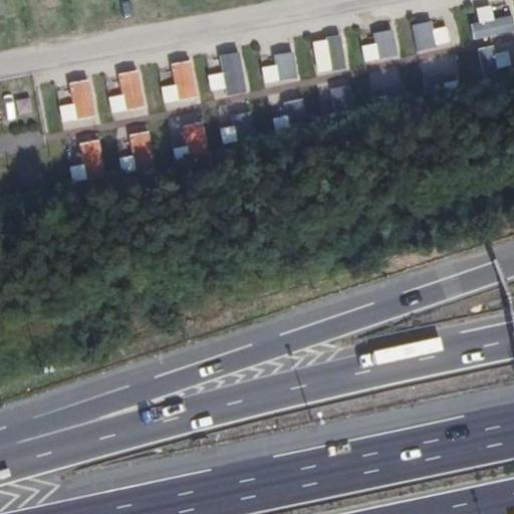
[(129,13),(127,0),(108,0),(109,14),(129,13)]
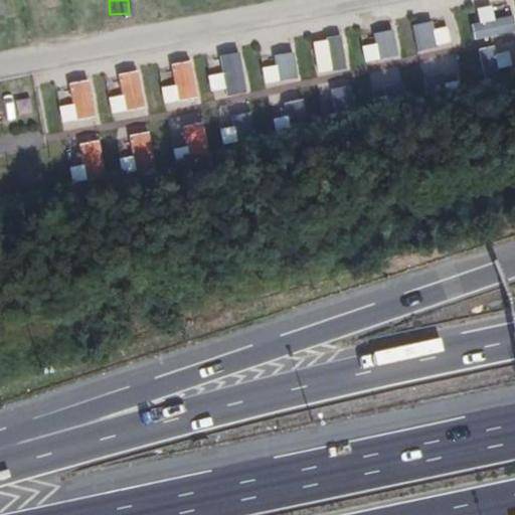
[(514,22),(508,4),(469,17),(478,44),(514,30),(514,22)]
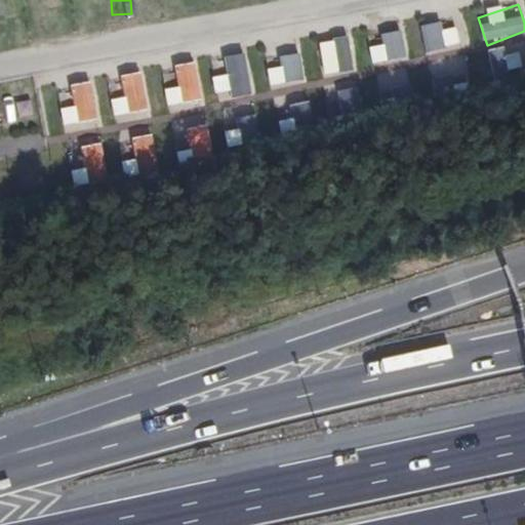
[(439,17),(421,23),(430,54),(465,45),(460,28),(443,33),(439,17)]
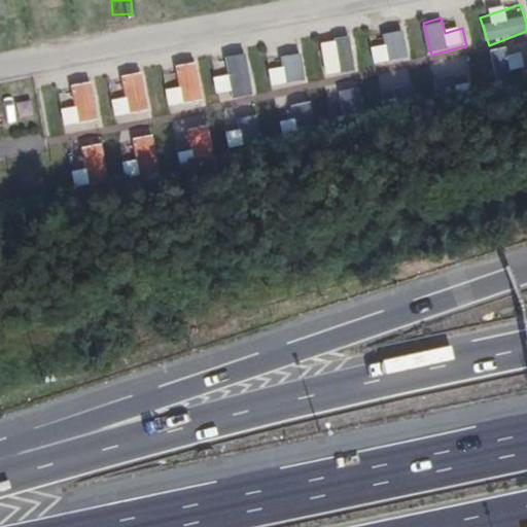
[(382,31),(364,35),(373,66),(408,58),(403,40),(385,44),(382,31)]
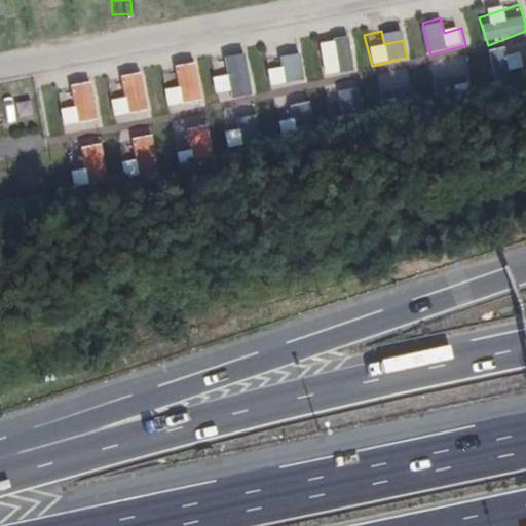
[(334,58),(321,60),(323,75),(351,71),(347,36),(331,38),(334,58)]
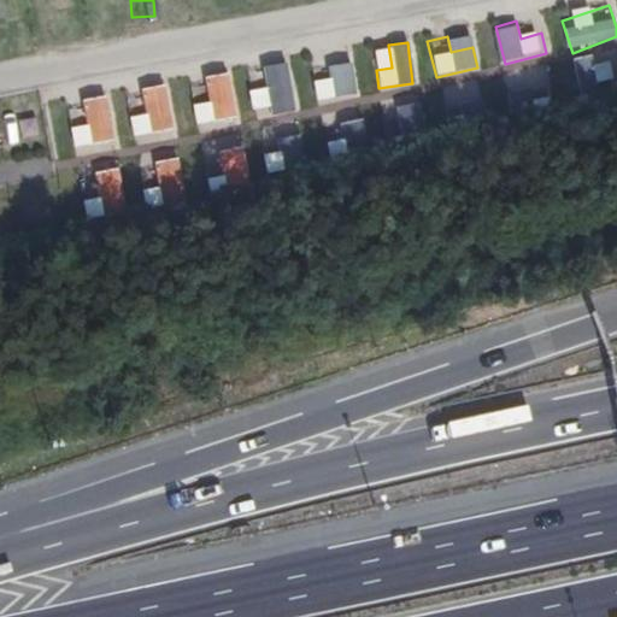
[(616,50),(574,58),(579,87),(616,80),(616,50)]
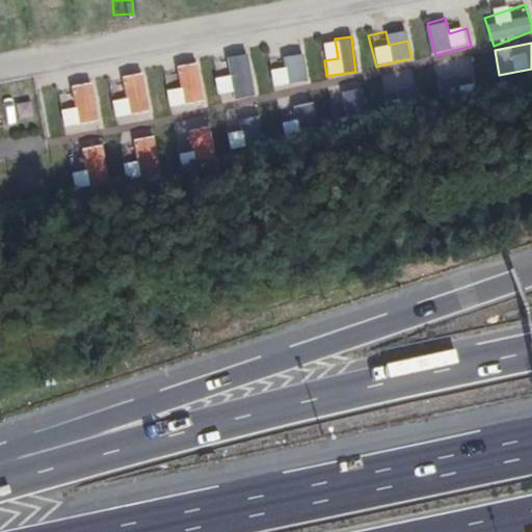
[(227,76),(213,78),(216,99),(253,92),(246,54),(223,57),(227,76)]
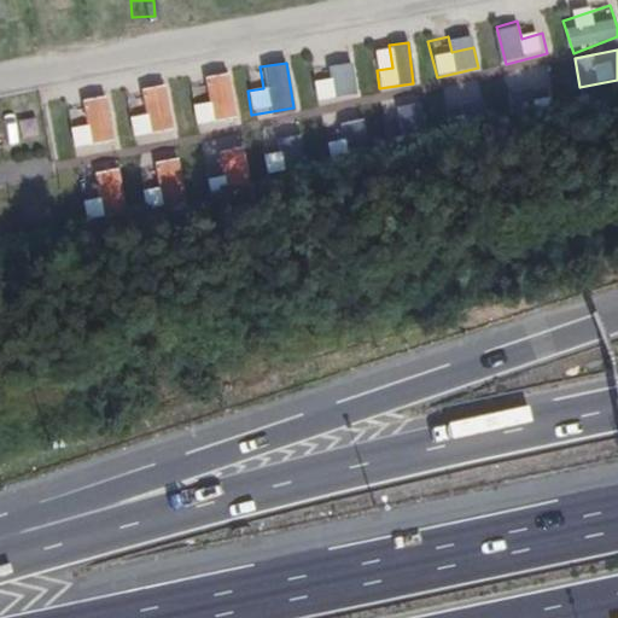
[(548,104),(536,70),(505,81),(517,114),(548,104)]
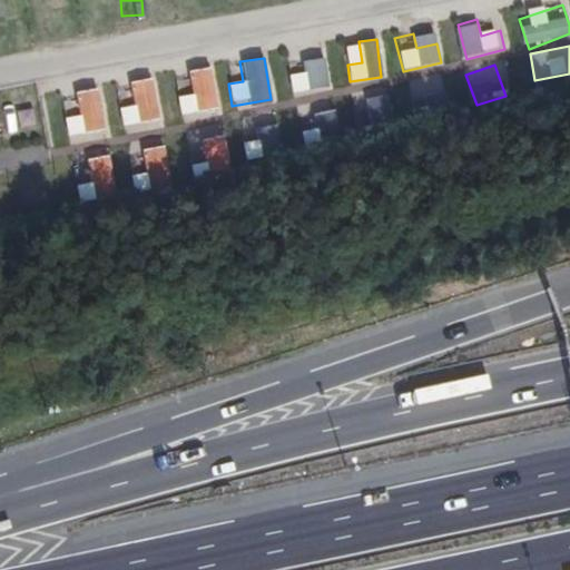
[(188,97),(175,98),(176,115),(213,114),(210,68),(187,69),(188,97)]
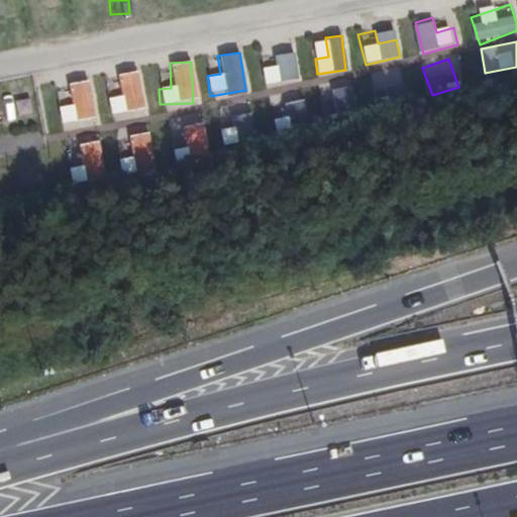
[(407,102),(401,69),(375,74),(380,106),(407,102)]
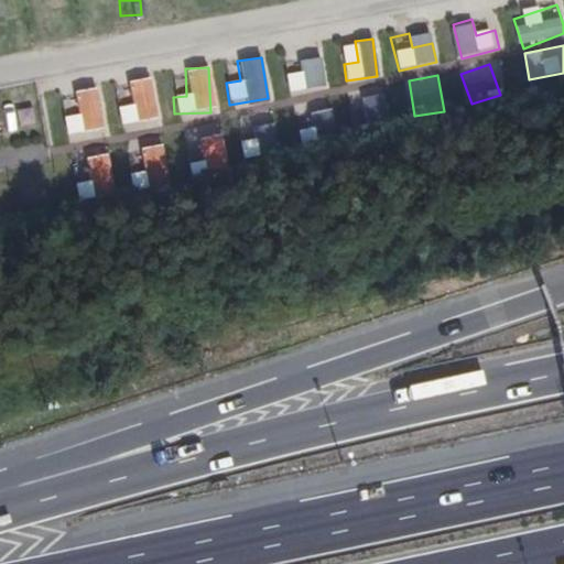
[(128,109),(117,109),(117,126),(153,126),(152,78),(128,79),(128,109)]
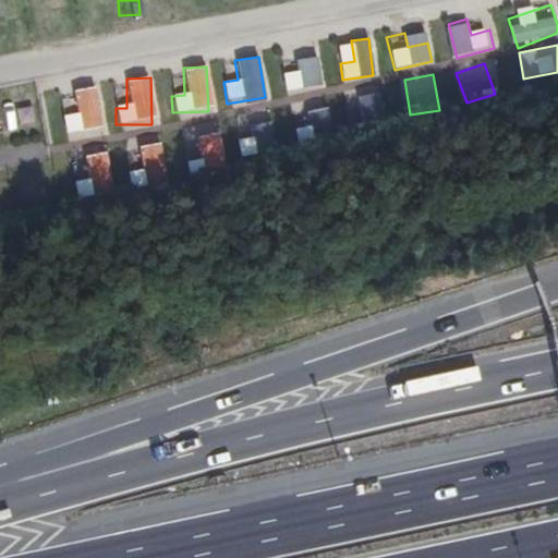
[(353,129),(385,123),(379,87),(348,92),(353,129)]
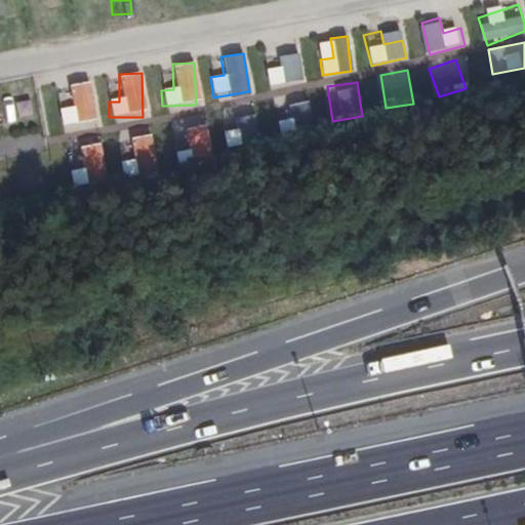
[(313,129),(312,97),(276,98),(277,130),(313,129)]
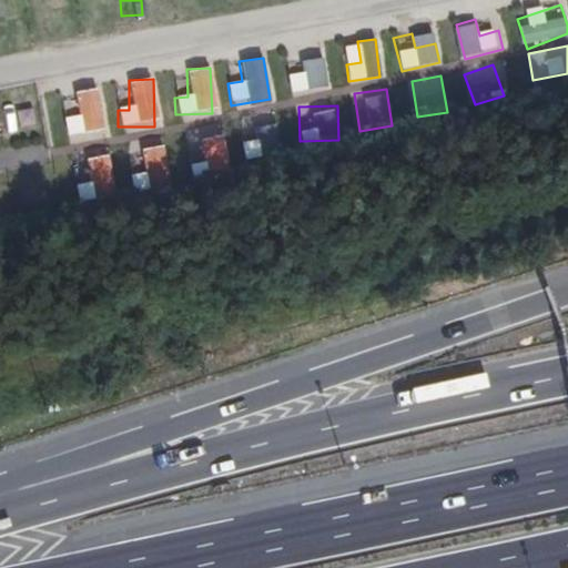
[(279,155),(279,120),(250,120),(250,155),(279,155)]
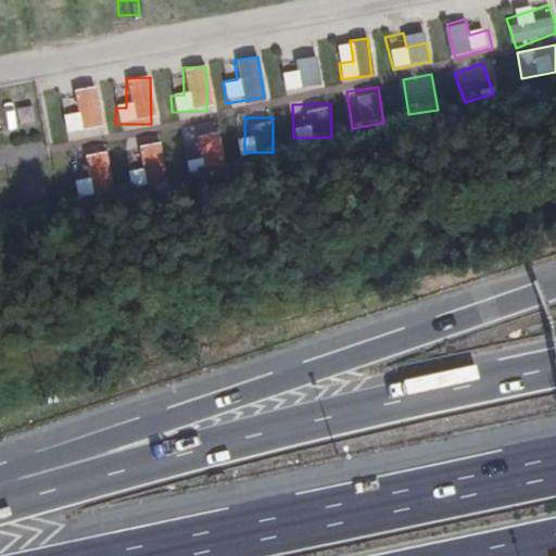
[(159,134),(126,140),(137,187),(168,180),(159,134)]
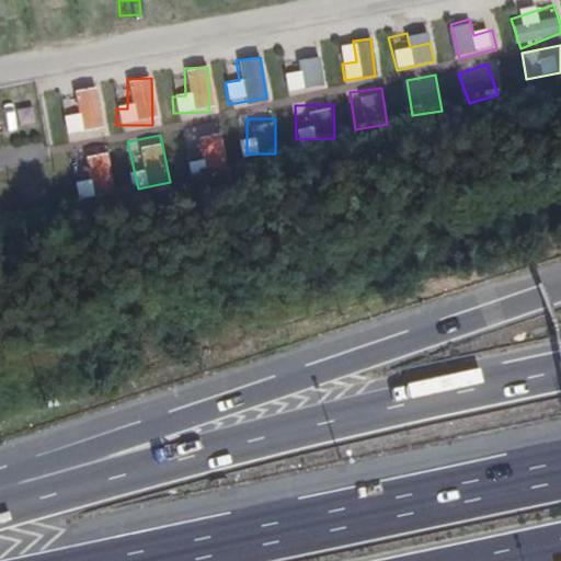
[(73,151),(78,198),(113,195),(109,148),(73,151)]
